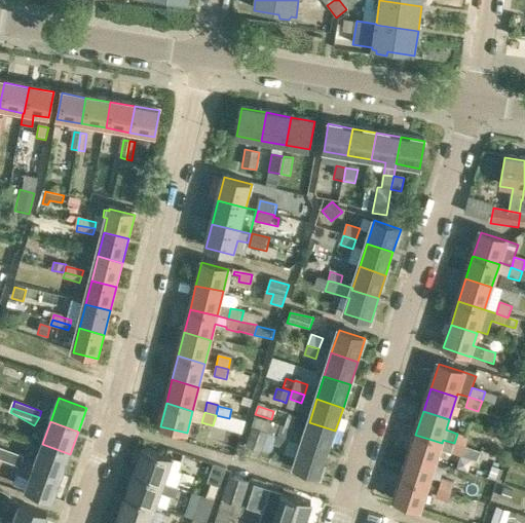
[(283,427),(280,438),(289,441),(289,440),(302,444),(302,445),(328,453),(335,431),(309,422),(305,435),(283,427)]
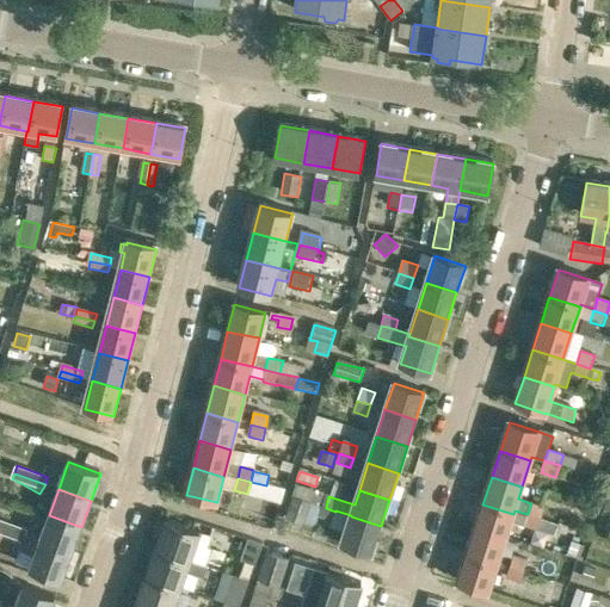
[(293,497),(287,519),(306,525),(313,503),(293,497)]
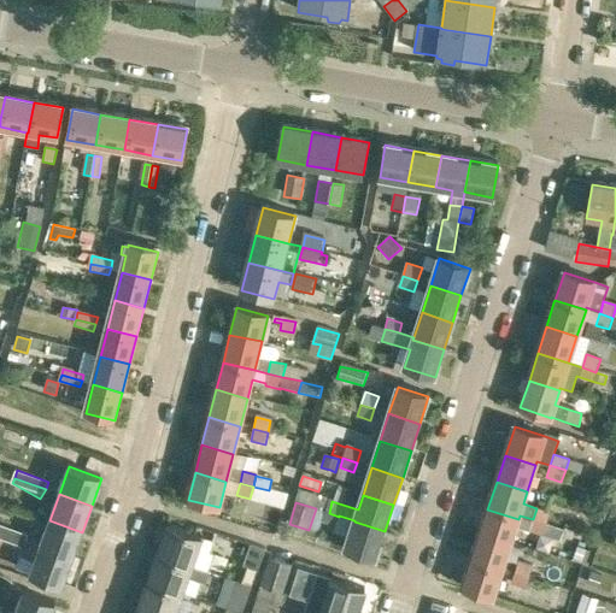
[(537,508),(533,519),(547,524),(564,530),(568,518),(551,513),(537,508)]
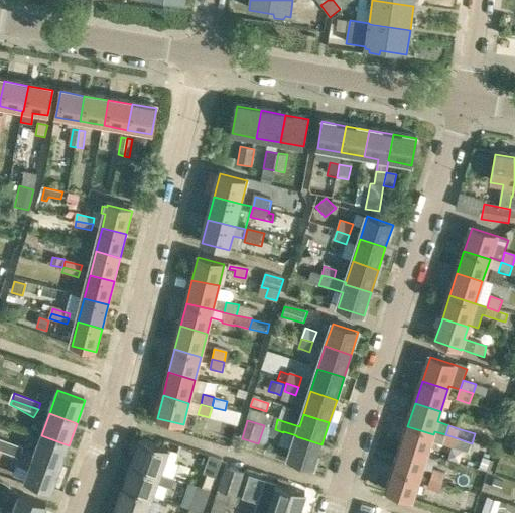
[(407,426),(400,449),(426,457),(431,441),(442,444),(444,437),(445,434),(434,431),(433,434),(407,426)]
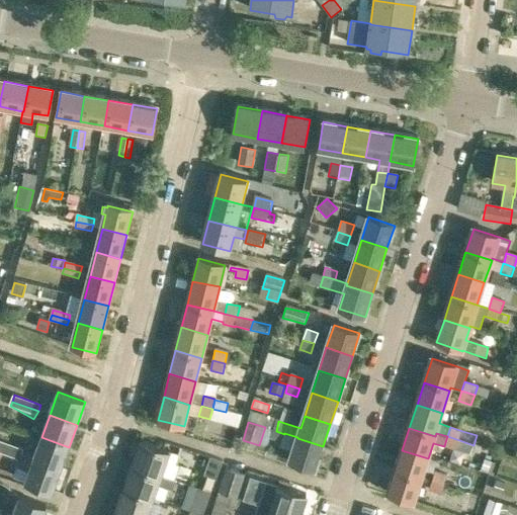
[(284,434),(276,431),(274,441),(281,443),(284,434)]
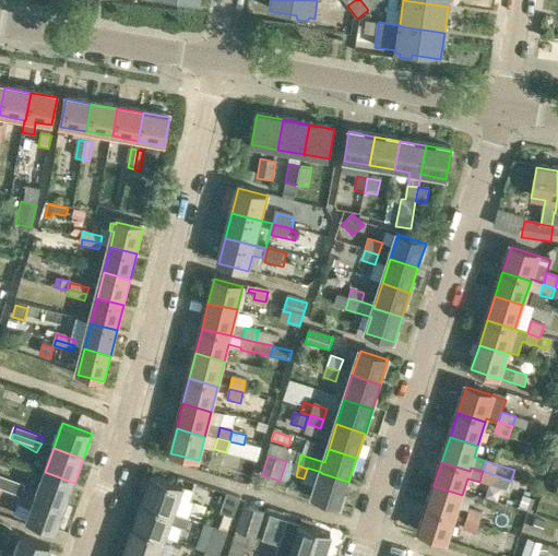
[(482,474),(479,482),(493,486),(508,492),(511,481),(496,475),(483,471),(482,474)]
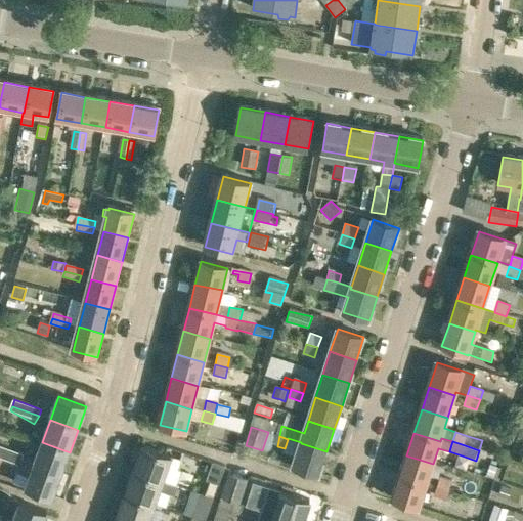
[(42,442),(34,466),(61,476),(70,452),(42,442)]
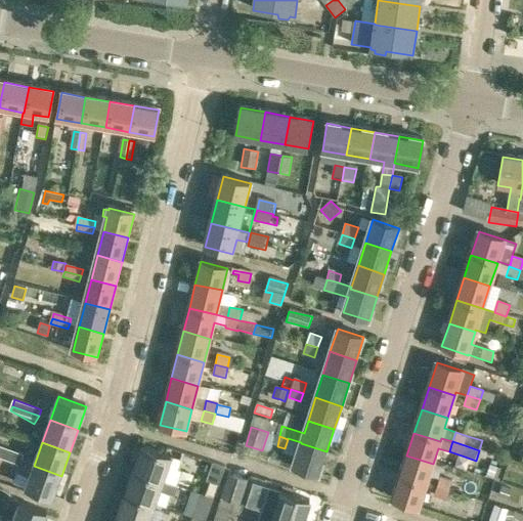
[(327,451),(301,443),(293,467),(319,475),(327,451)]
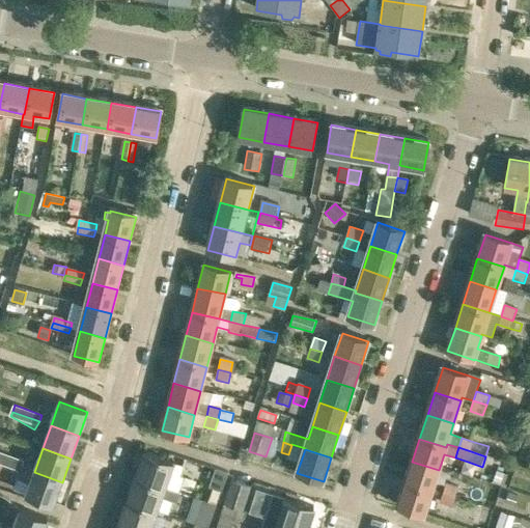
[(0,464),(7,467),(11,456),(0,451),(0,464)]
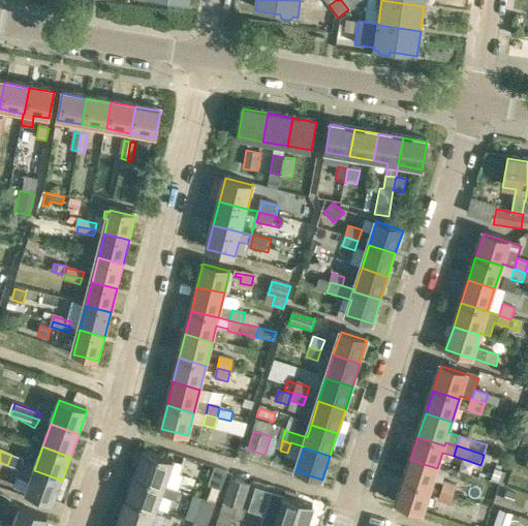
[(144,451),(134,475),(164,486),(174,462),(144,451)]
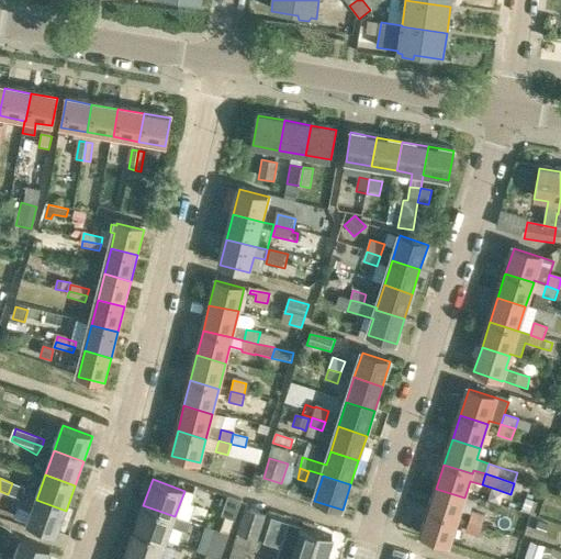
[(26,489),(12,483),(8,494),(23,500),(24,495),(26,489)]
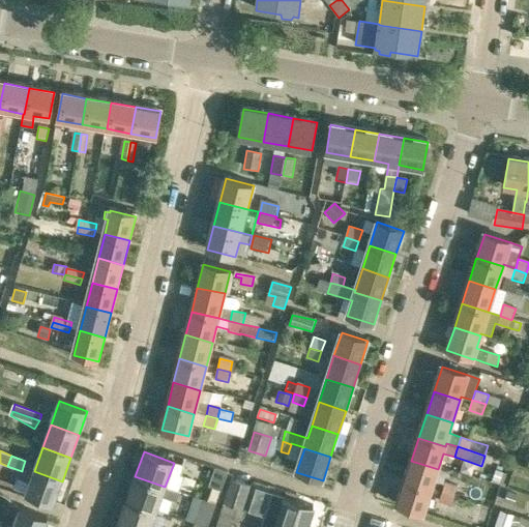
[(411,461),(404,484),(431,493),(438,469),(411,461)]
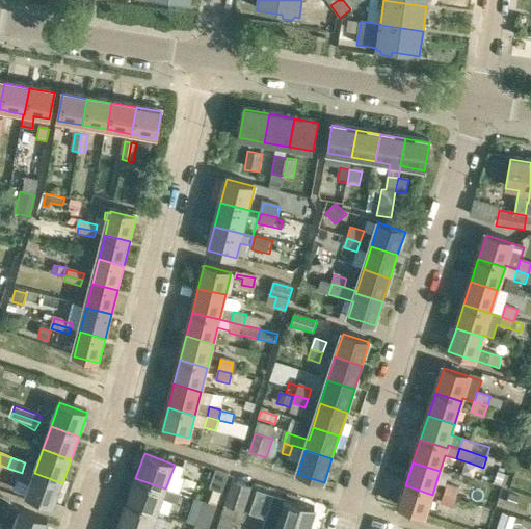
[(62,483),(34,473),(26,497),(54,506),(62,483)]
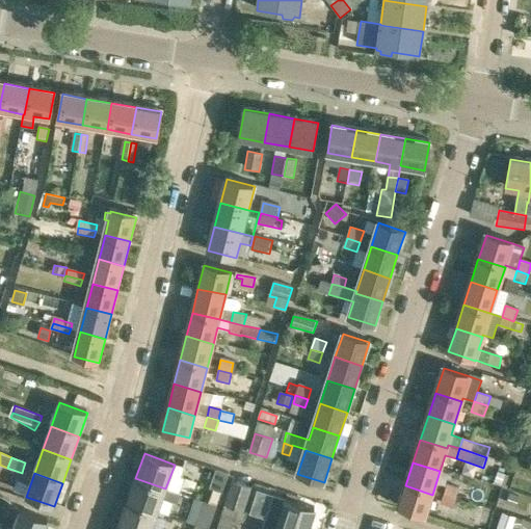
[(495,483),(502,485),(505,476),(498,474),(495,483)]
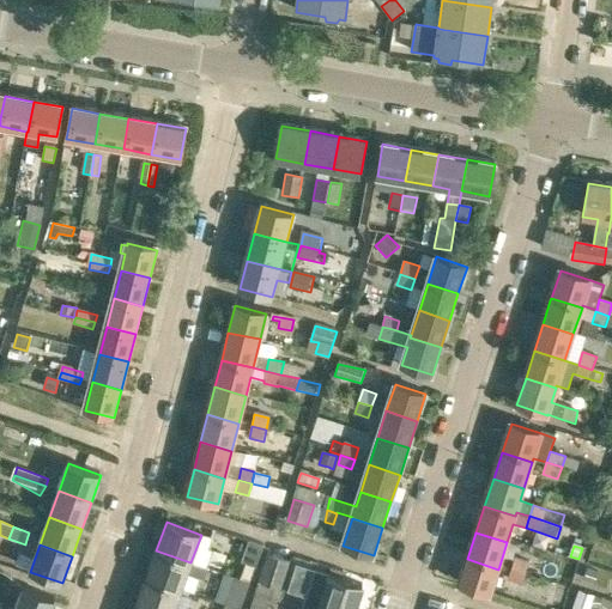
[(156,550),(146,578),(181,590),(187,574),(204,580),(208,570),(191,562),(156,550)]
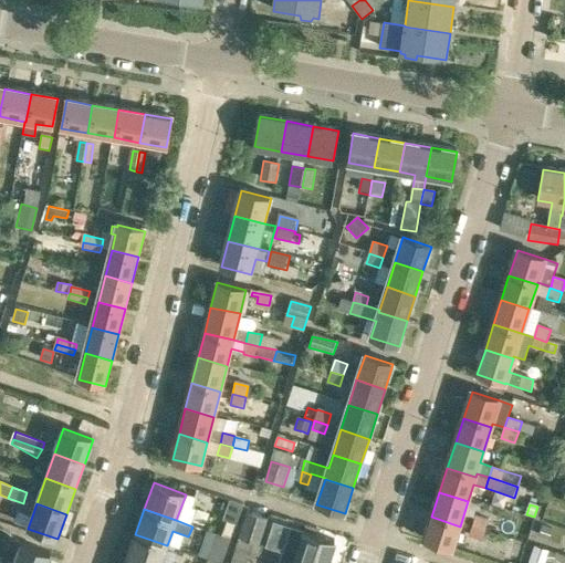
[(237,525),(241,514),(227,509),(223,521),(237,525)]
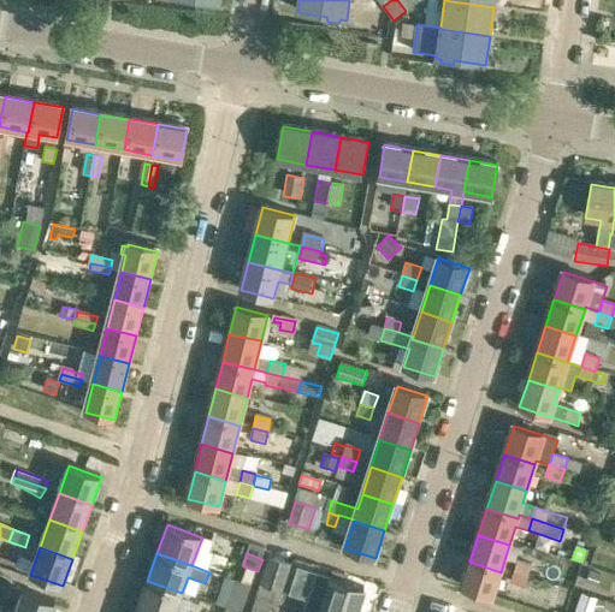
[(258,586),(272,590),(279,593),(288,565),(266,558),(258,586)]
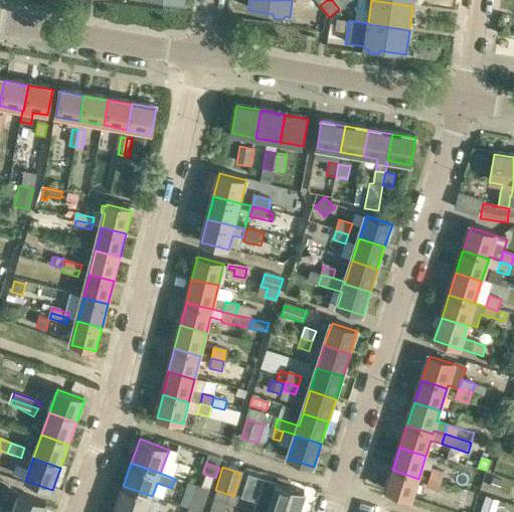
[(433,469),(430,479),(443,483),(446,473),(434,469),(433,469)]
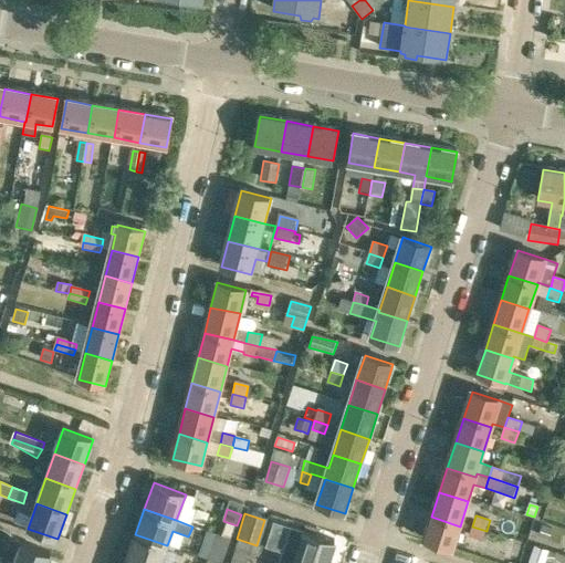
[(460,527),(431,517),(424,540),(452,549),(460,527)]
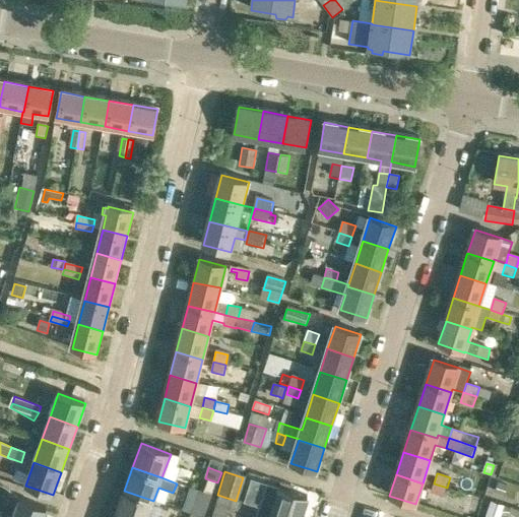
[(434,483),(431,494),(443,498),(447,488),(434,483)]
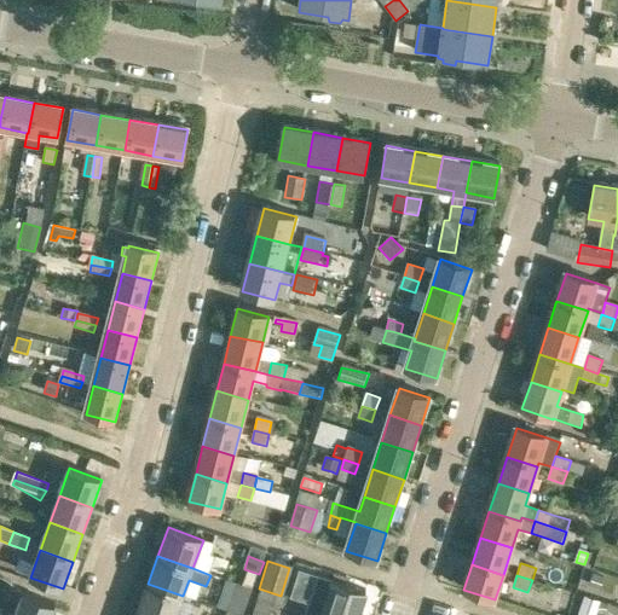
[(359,614),(368,593),(319,578),(310,605),(324,609),(323,610),(335,614),(359,614)]
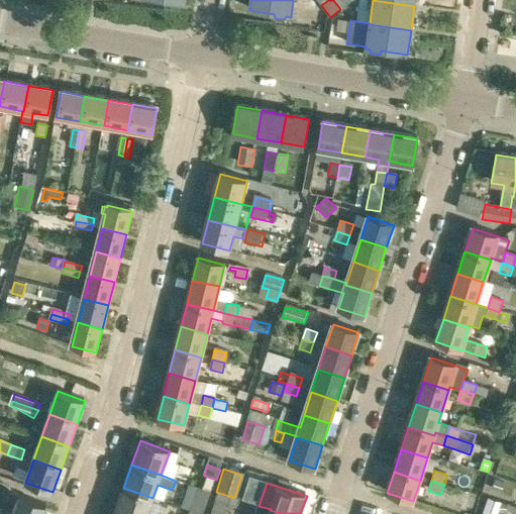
[(123,488),(114,512),(118,513),(145,513),(152,498),(123,488)]
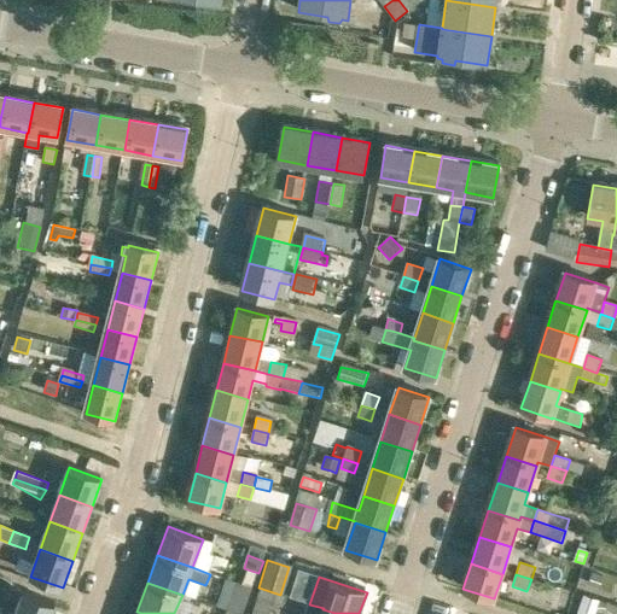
[(249,601),(252,589),(238,584),(233,596),(249,601)]
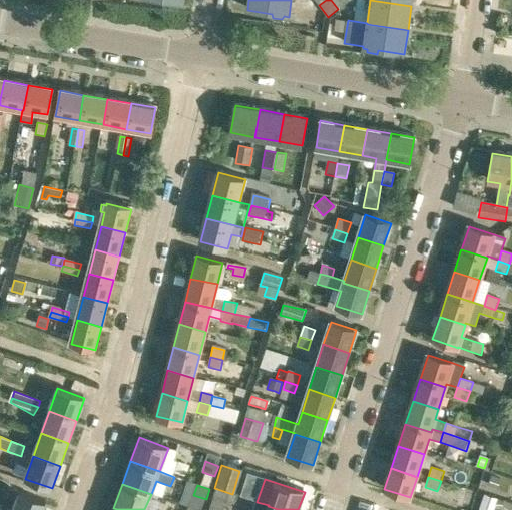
[(214,488),(207,509),(220,509),(226,492),(214,488)]
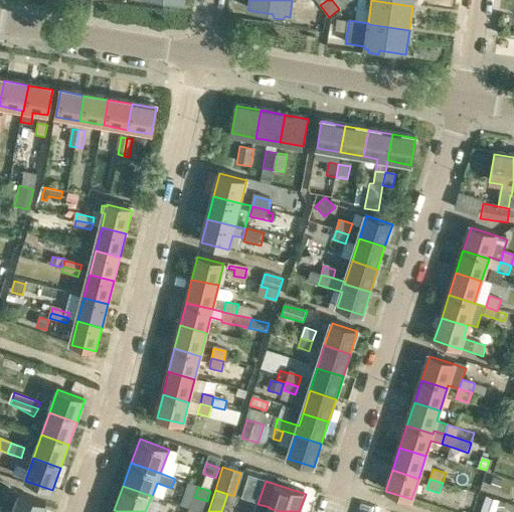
[(19,495),(13,511),(43,511),(46,505),(19,495)]
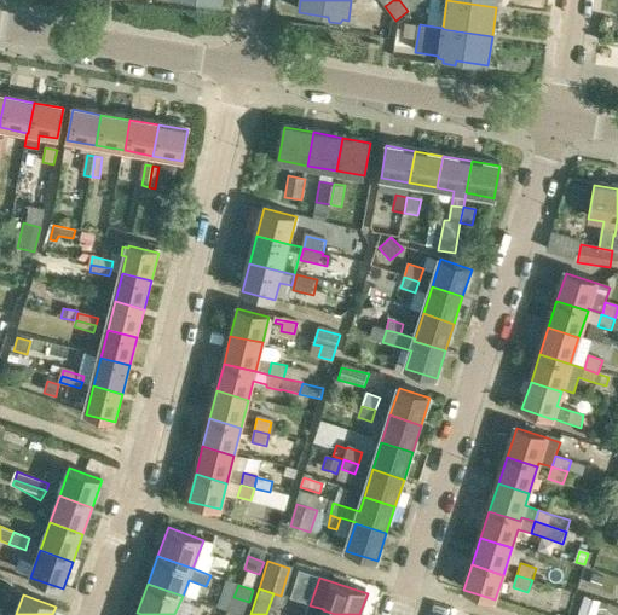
[(617,608),(584,597),(577,614),(596,614),(598,610),(607,614),(617,614),(617,608)]
